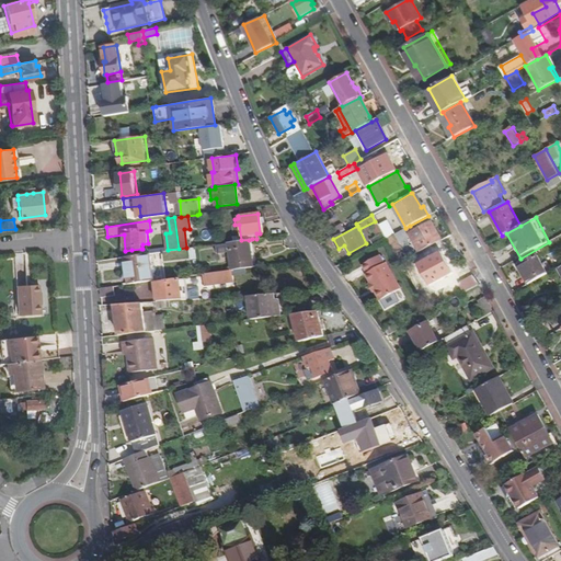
[(378,226),(378,227),(386,239),(393,236),(386,221),(378,226)]
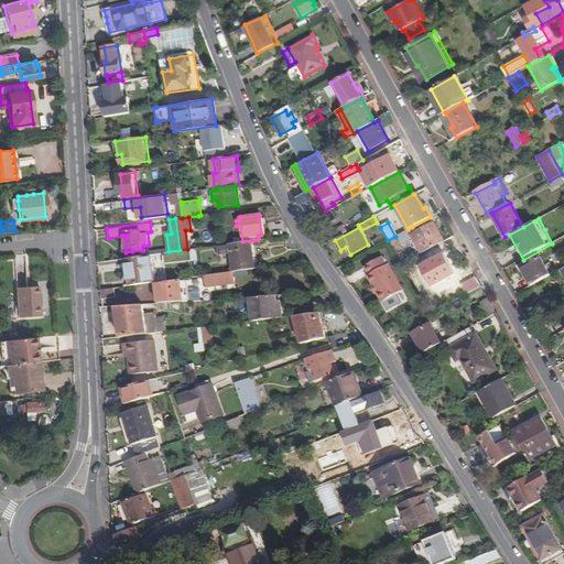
[(422,253),(443,241),(434,224),(415,234),(412,236),(421,253),(422,253)]
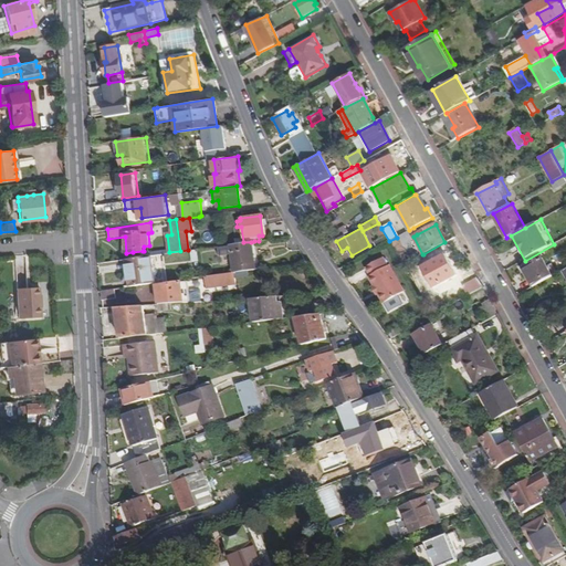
[(329,233),(333,240),(347,232),(344,226),(329,233)]
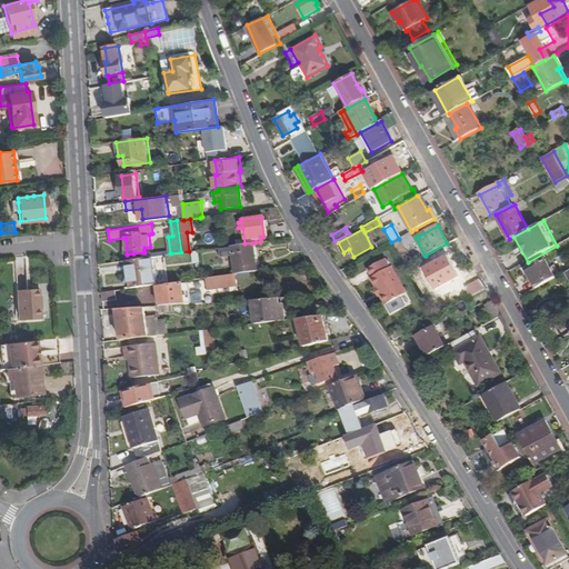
[(411,231),(400,238),(408,251),(415,248),(412,243),(416,238),(419,236),(416,229),(411,231)]
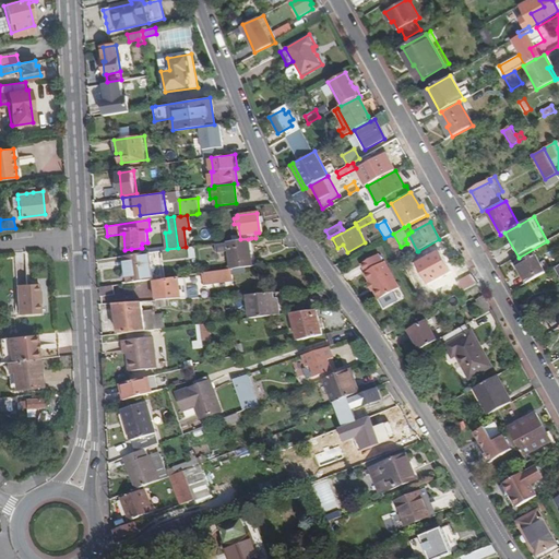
[(384,238),(377,226),(372,229),(379,241),(383,239),(384,238)]
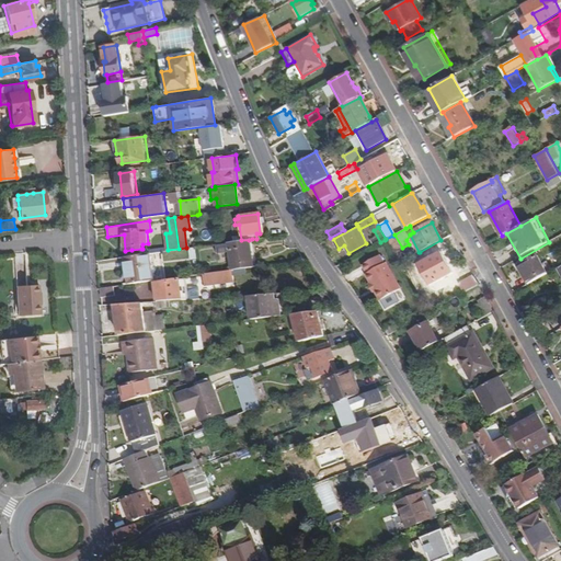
[(451,242),(448,236),(441,240),(420,252),(423,256),(451,242)]
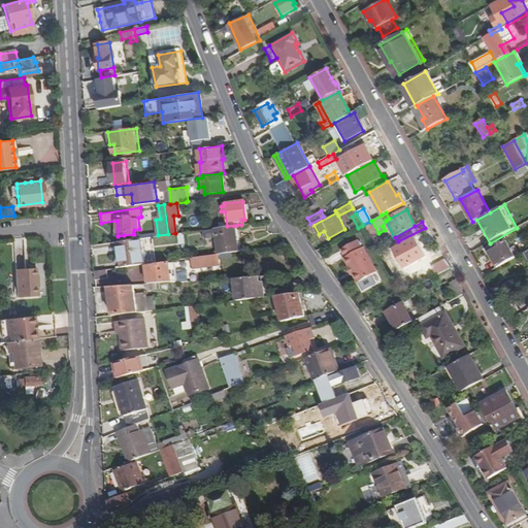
[(237,251),(234,226),(227,226),(213,228),(218,254),(220,253),(237,251)]
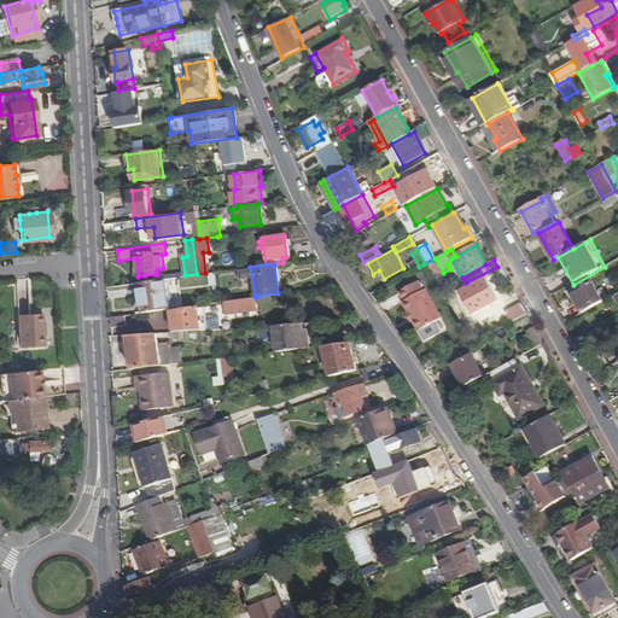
[(165,279),(139,281),(144,312),(170,308),(165,279)]
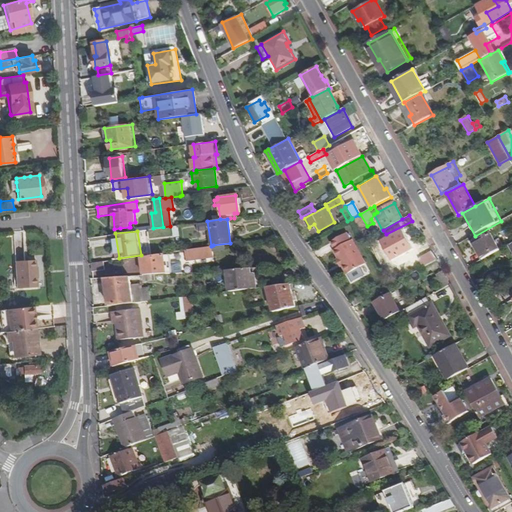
[(479,248),(484,258),(510,244),(505,235),(500,237),(496,231),(479,240),(482,247),(479,248)]
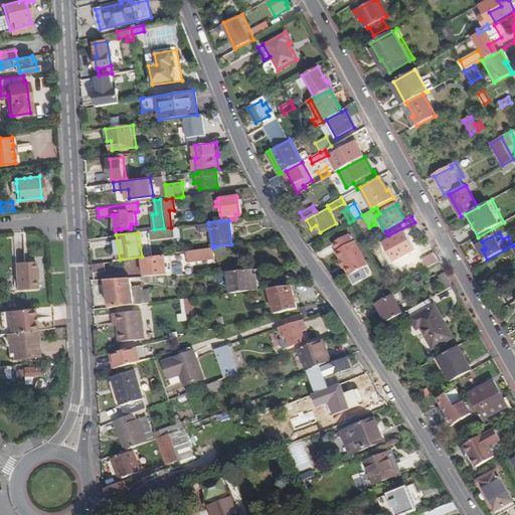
[(396,263),(413,253),(403,234),(390,241),(395,251),(389,255),(392,261),(396,263)]
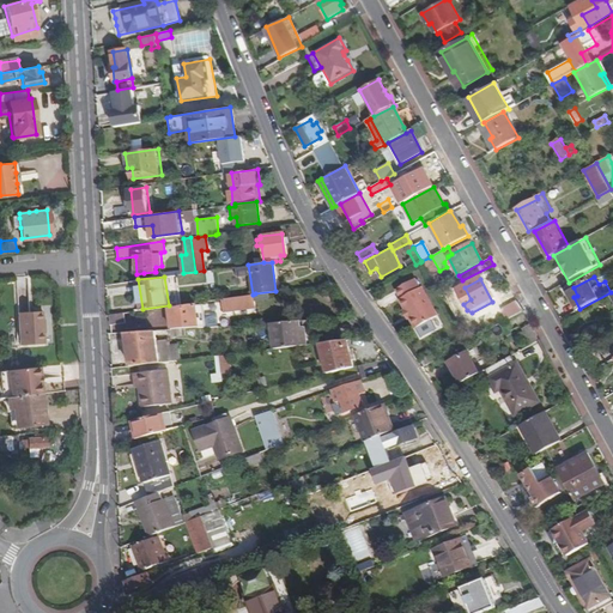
[(392,283),(384,286),(388,291),(384,293),(393,309),(404,304),(392,283)]
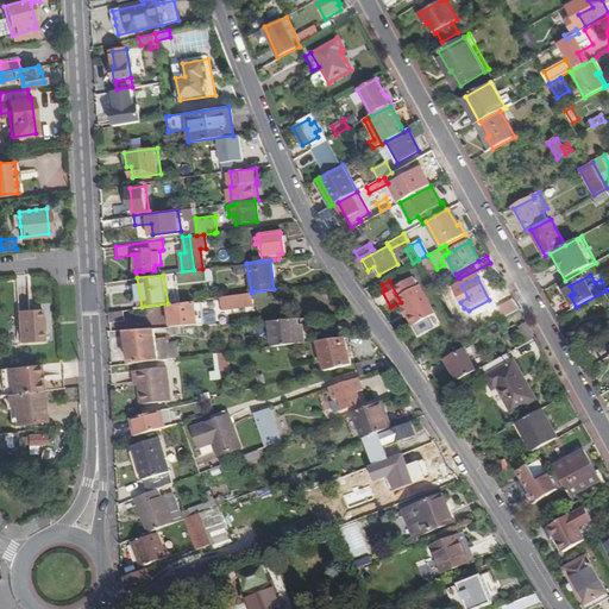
[(255,302),(253,292),(251,293),(223,296),(224,306),(255,302)]
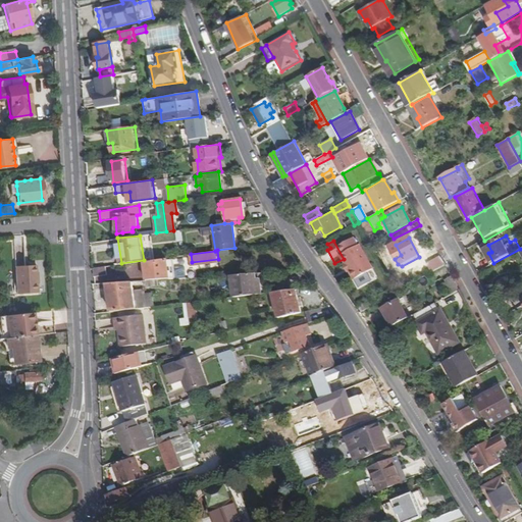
[(145,262),(147,279),(170,276),(168,260),(145,262)]
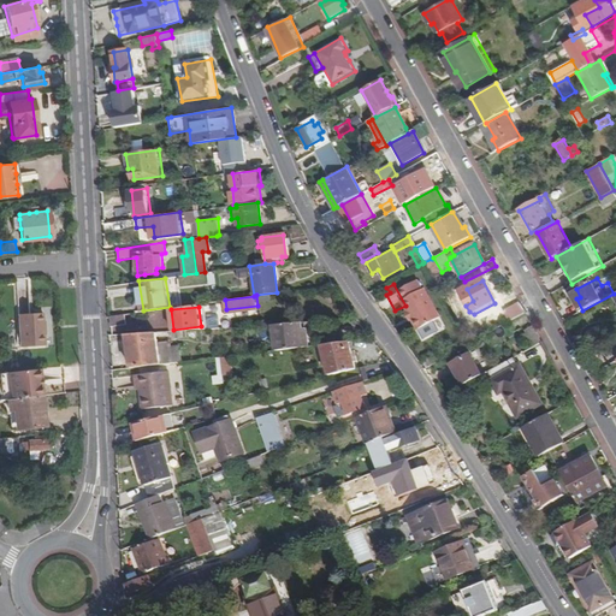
[(507,315),(510,321),(526,313),(522,307),(507,315)]
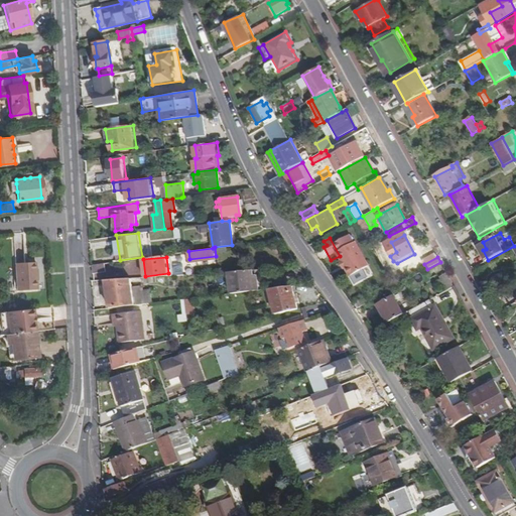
[(29,262),(8,263),(10,291),(30,289),(29,262)]
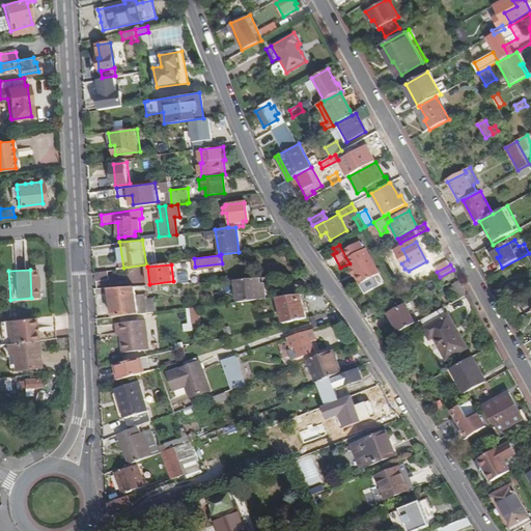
[(109,270),(98,272),(98,280),(110,279),(109,270)]
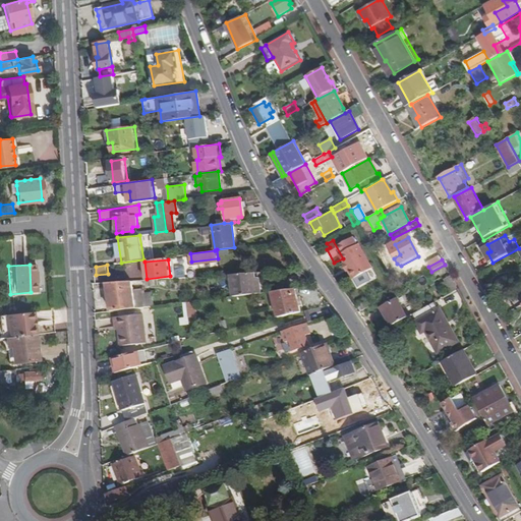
[(503,265),(493,269),(496,275),(505,270),(503,265)]
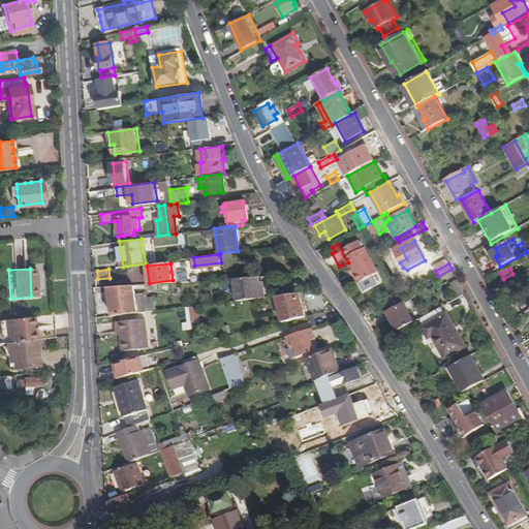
[(187,271),(179,272),(180,282),(189,281),(187,271)]
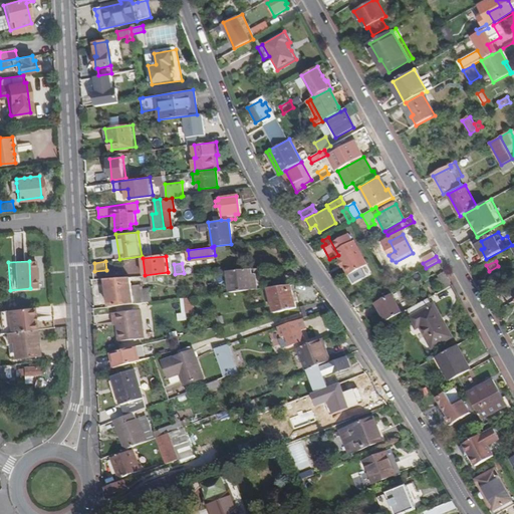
[(230,292),(254,289),(252,274),(252,268),(228,270),(230,292)]
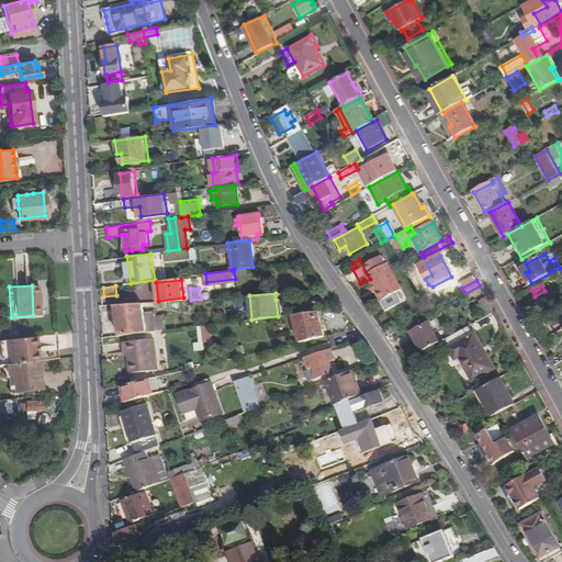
[(536,303),(540,311),(552,303),(548,296),(536,303)]
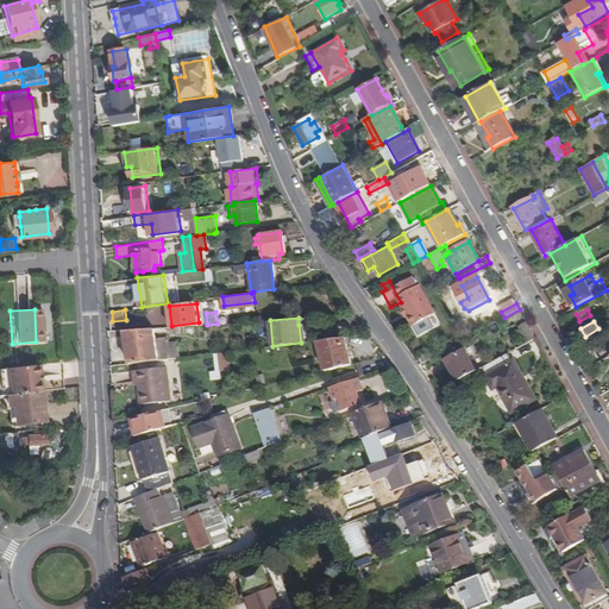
[(159,359),(156,327),(127,330),(131,363),(159,359)]
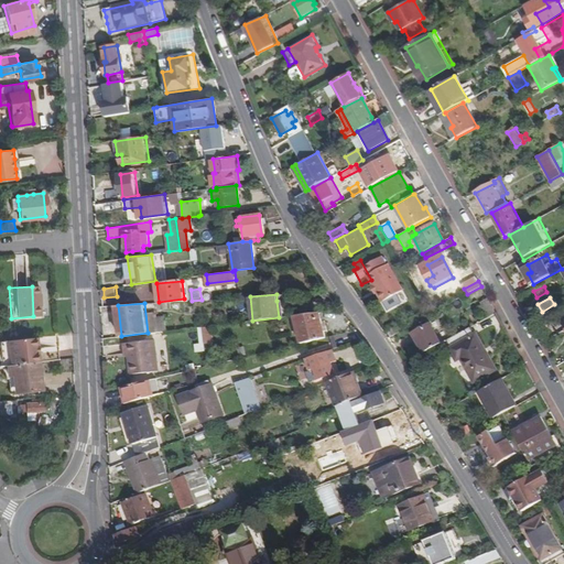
[(320,312),(294,315),(301,343),(325,337),(320,312)]
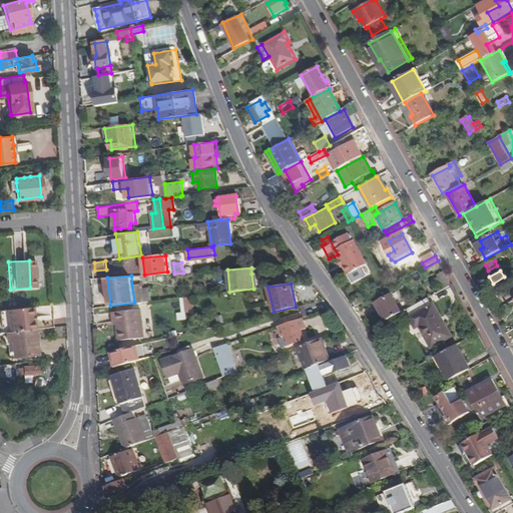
[(386,322),(401,313),(392,295),(376,304),(386,322)]
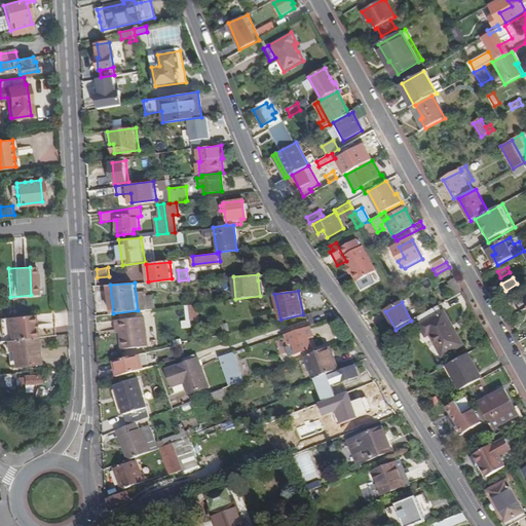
[(189,304),(191,320),(199,318),(197,303),(189,304)]
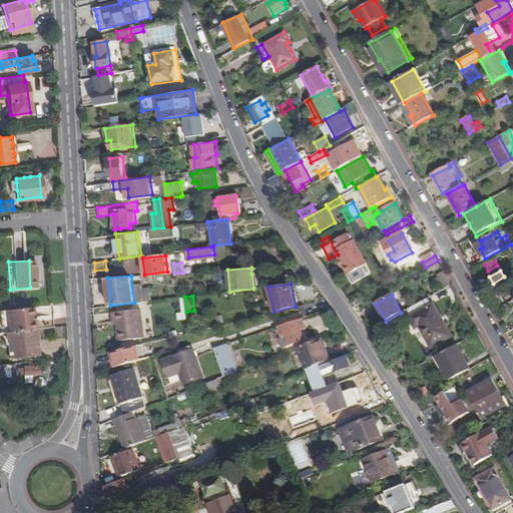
[(428,299),(406,310),(409,316),(408,317),(414,328),(418,326),(430,348),(450,337),(432,304),(431,304),(428,299)]
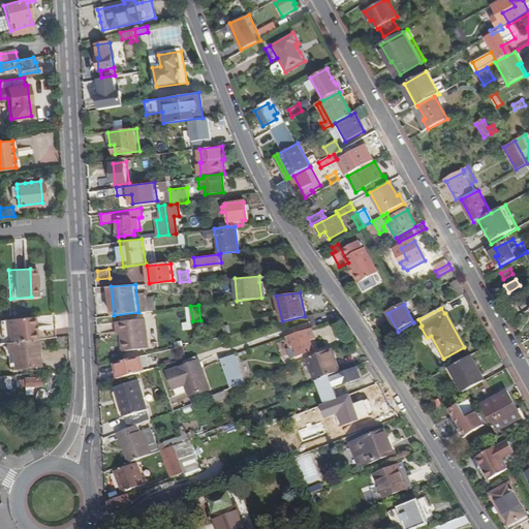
[(124,332),(121,332),(122,350),(149,347),(146,318),(123,321),(124,332)]
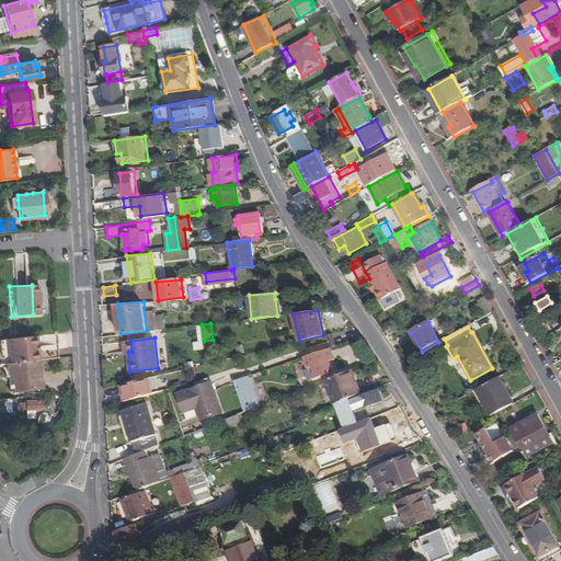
[(330,345),(304,355),(308,368),(305,369),(308,380),(333,370),(329,361),(334,358),(330,345)]
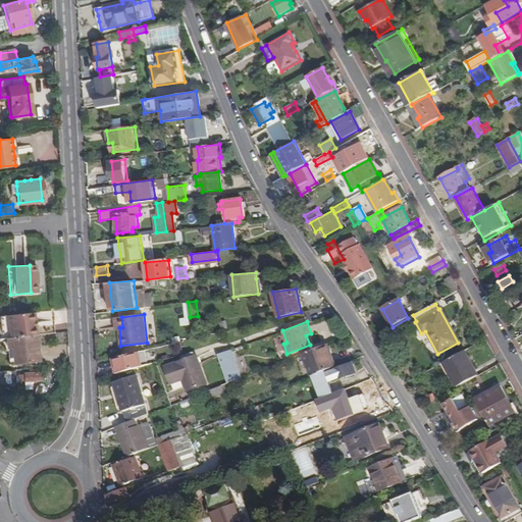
[(17,347),(18,362),(40,360),(37,334),(9,337),(10,347),(17,347)]
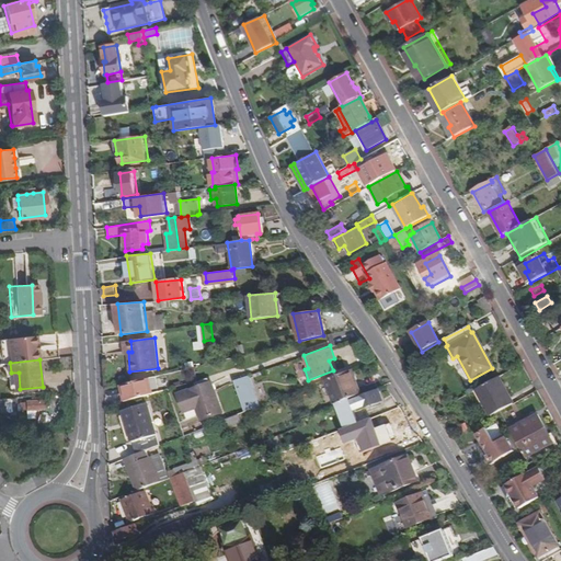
[(358,395),(351,370),(347,371),(357,395),(358,395)]
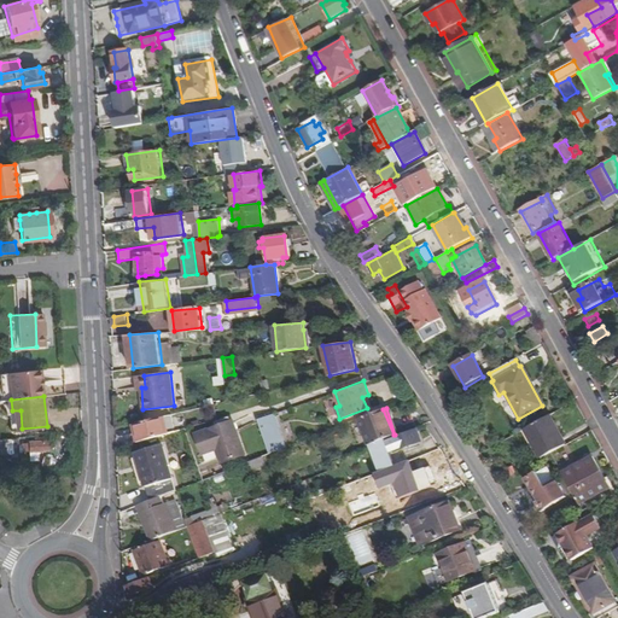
[(383,409),(357,419),(367,445),(368,445),(394,435),(383,409)]
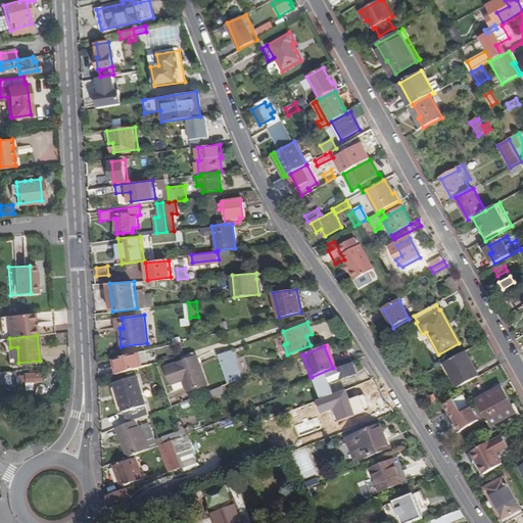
[(238,367),(231,349),(218,353),(229,384),(242,378),(238,367)]
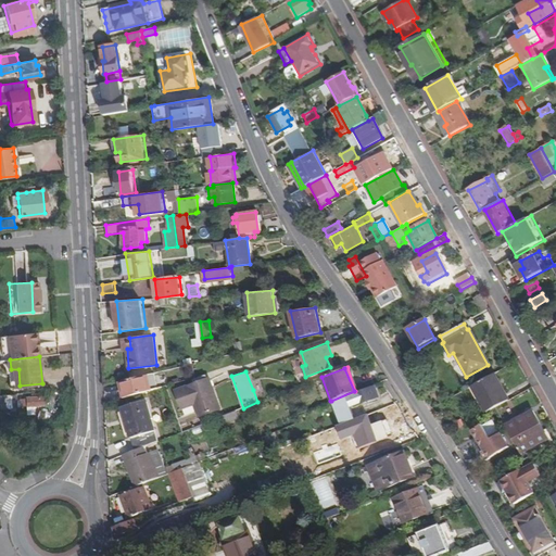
[(495,407),(508,400),(494,374),(474,386),(488,412),(495,407)]
